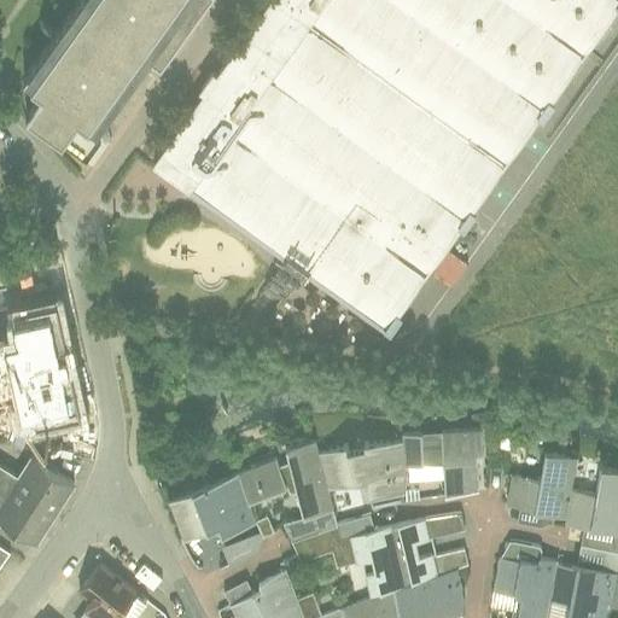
[(85,0),(33,75),(52,88),(35,111),(68,134),(85,111),(101,123),(188,0),(85,0)]
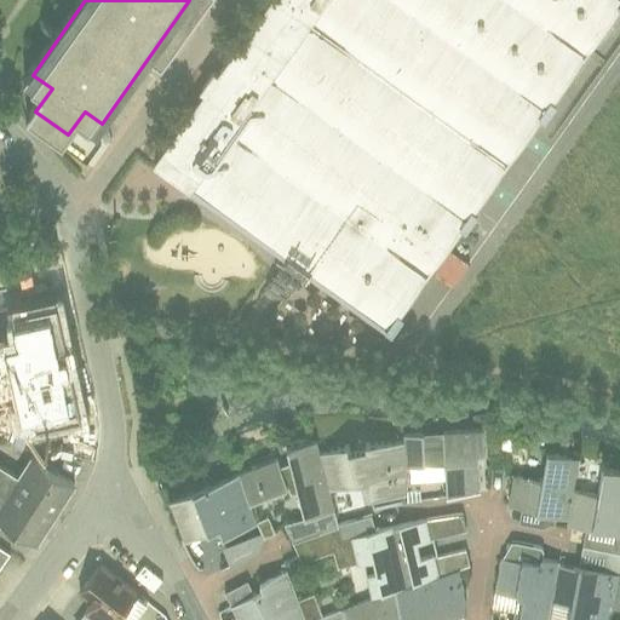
[(619,0),(267,0),(151,159),(194,189),(300,267),(385,328),(619,3),(619,0)]
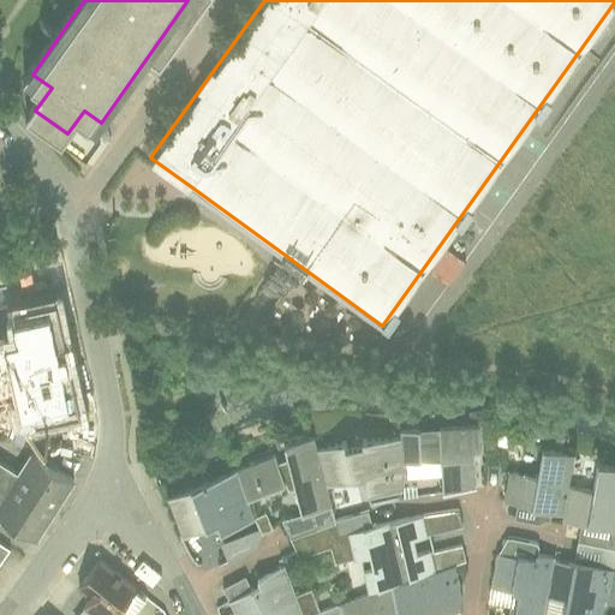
[(82,408),(59,298),(7,308),(12,330),(0,333),(0,394),(17,390),(22,410),(35,406),(36,417),(82,408)]
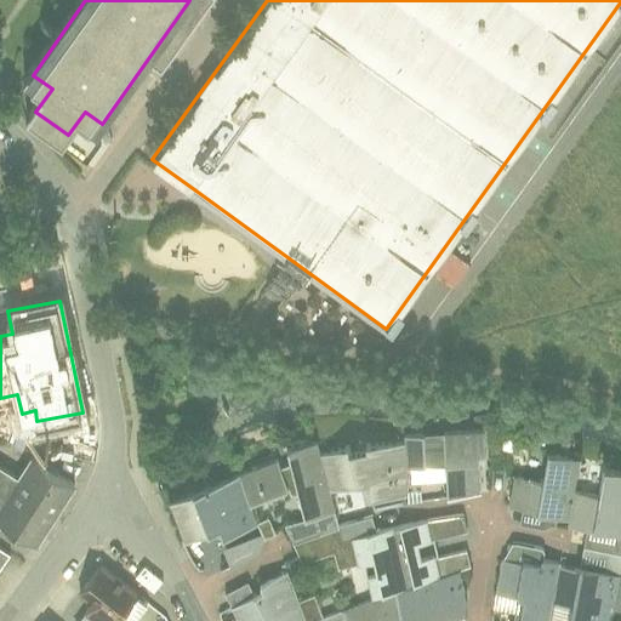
[(319,444),(288,453),(305,517),(337,508),(334,494),(365,484),(371,501),(411,497),(410,471),(427,468),(423,434),(405,437),(408,449),(355,453),(353,445),(322,455),(319,444)]
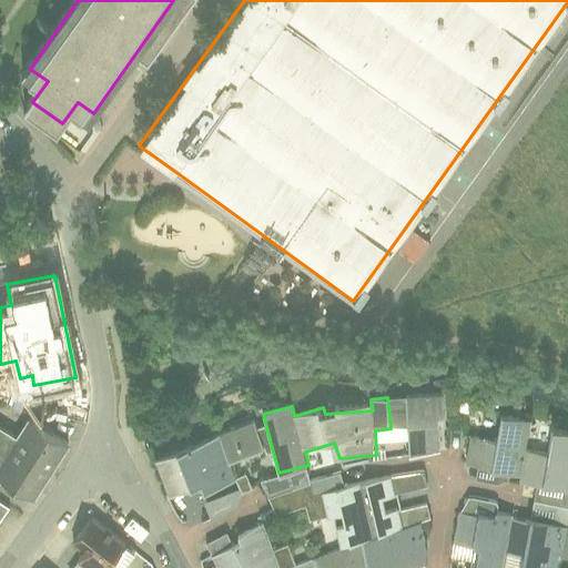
[(445,397),(399,398),(399,427),(408,427),(408,435),(409,455),(442,454),(440,419),(446,419),(445,397)]
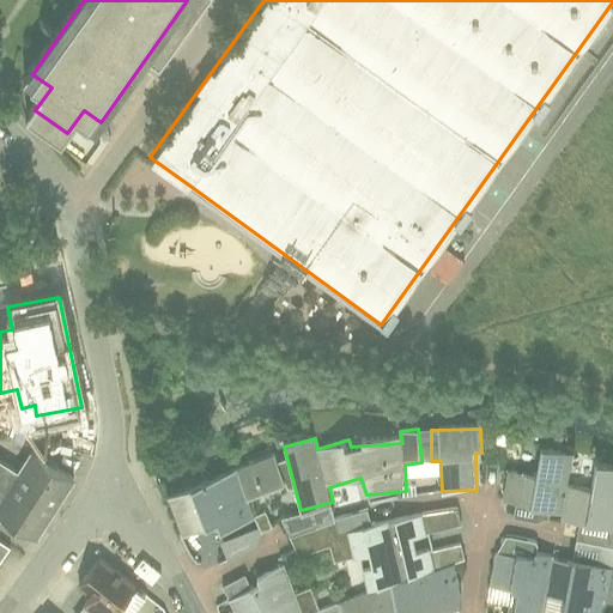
[(612,463),(598,461),(592,491),(568,486),(572,456),(539,450),(533,478),(511,473),(505,504),(563,515),(562,525),(581,528),(612,533),(612,463)]
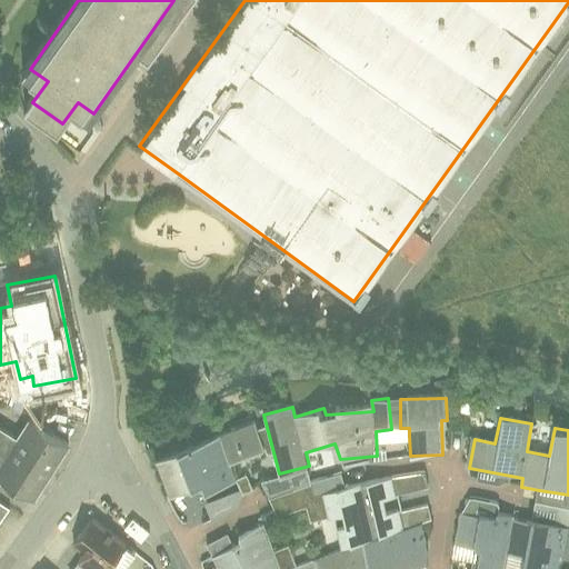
[(0,480),(35,501),(70,445),(28,419),(17,437),(0,426),(0,480)]
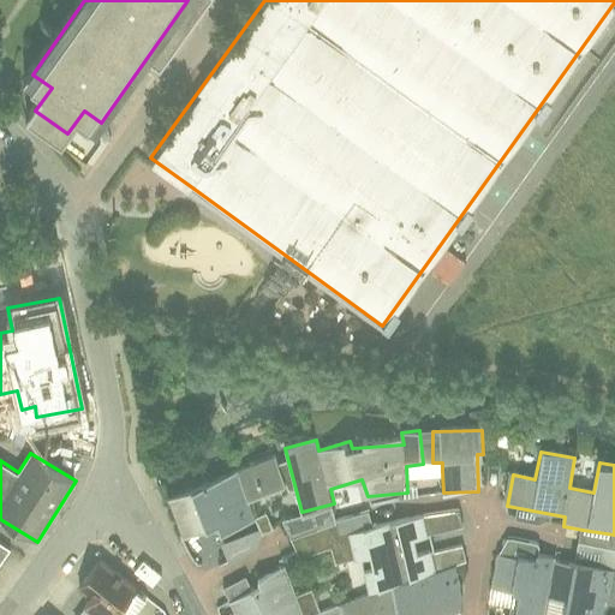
[(273,457),(169,499),(185,539),(216,527),(220,537),(260,521),(251,503),(286,489),(273,457)]
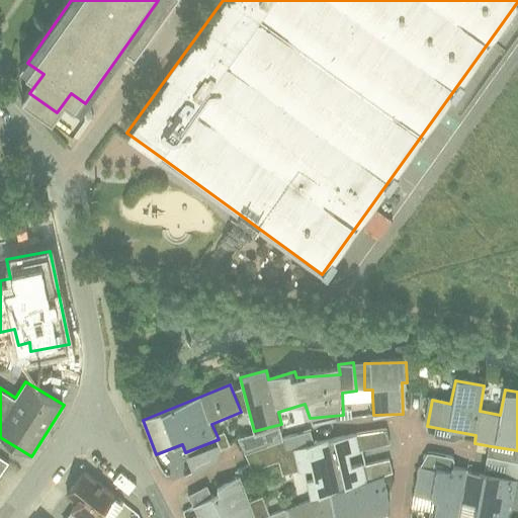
[(306,470),(314,499),(384,480),(395,477),(391,462),(367,468),(364,455),(391,447),(385,432),(361,439),(318,451),(314,436),(249,454),(254,470),(282,462),(286,476),(306,470)]
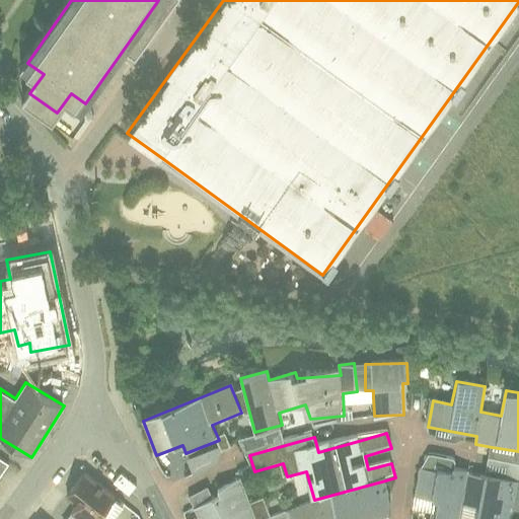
[(458,461),(425,454),(416,497),(436,501),(432,518),(459,518),(462,505),(475,508),(472,518),(510,518),(513,509),(518,510),(518,451),(492,447),(487,472),(468,468),(467,475),(456,472),(458,461)]
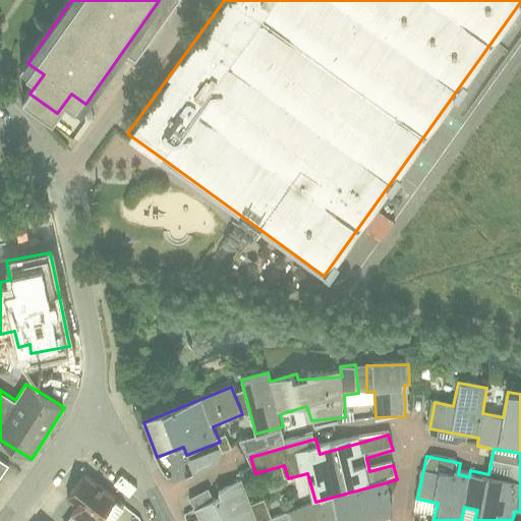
[(0,477),(9,464),(0,458),(0,477)]
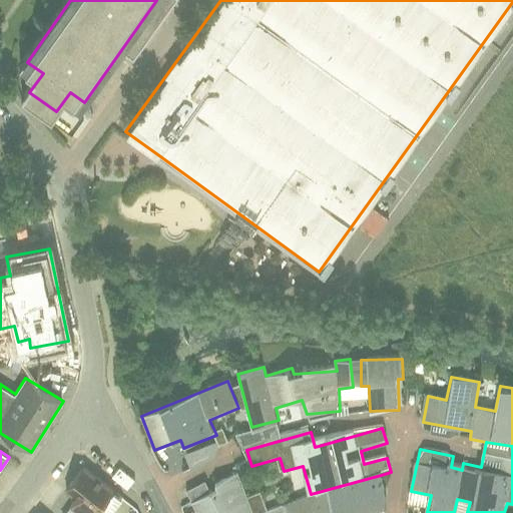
[(96,512),(114,490),(86,469),(68,492),(74,497),(71,502),(73,503),(85,512),(96,512)]
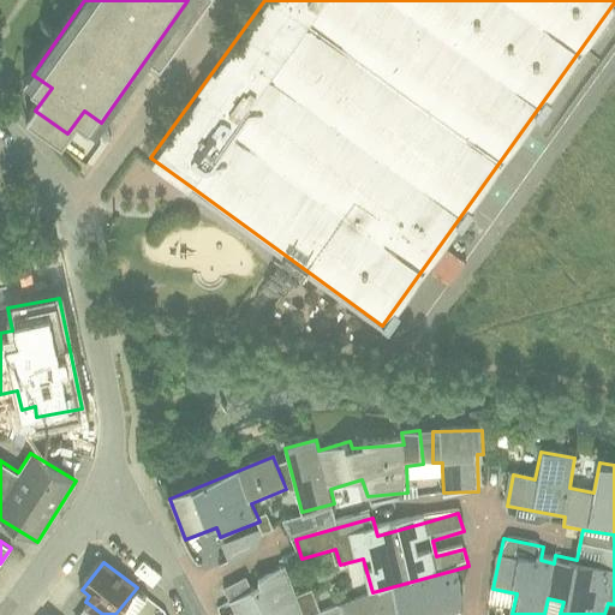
[(299,592),(288,569),(226,597),(233,614),(346,614),(342,601),(321,609),(314,587),(299,592)]
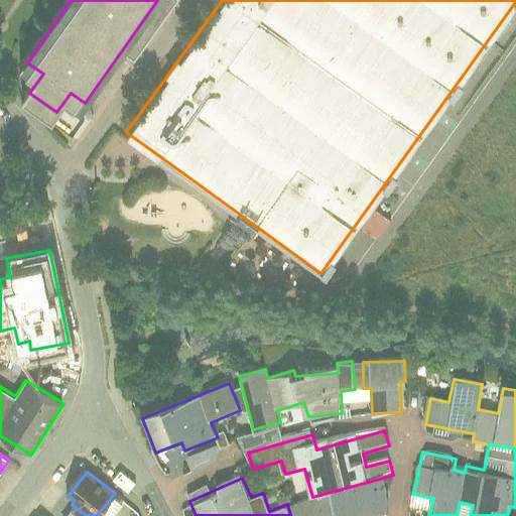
[(290,515),(393,515),(383,478),(312,497),(287,504),(290,515)]
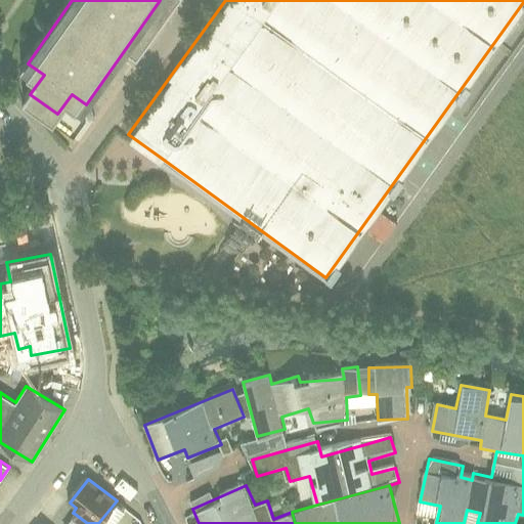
[(87,523),(75,514),(67,523),(87,523)]
